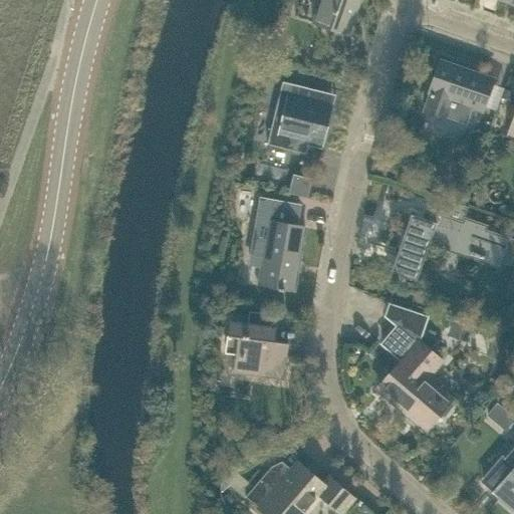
[(303,0),(298,17),(348,34),(359,0),(303,0)]
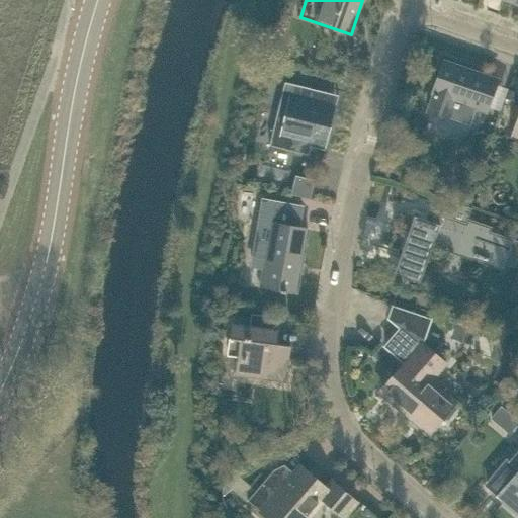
[(485,78),(486,76),(443,61),(433,92),(435,92),(428,111),(447,117),(453,99),(487,110),(496,82),(485,78)]
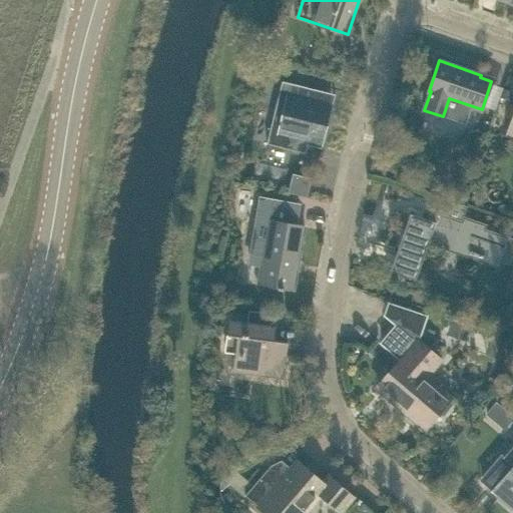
[(308,100),(312,88),(284,81),(281,94),(287,95),(278,131),(292,134),(291,139),(322,147),(332,106),(308,100)]
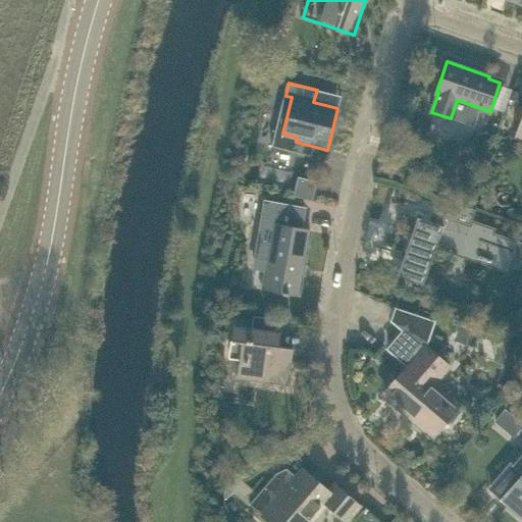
[(496,227),(472,219),(476,209),(450,200),(445,216),(440,226),(417,218),(398,275),(424,283),(436,248),(510,273),(517,253),(521,255),(521,241),(494,232),(496,227)]
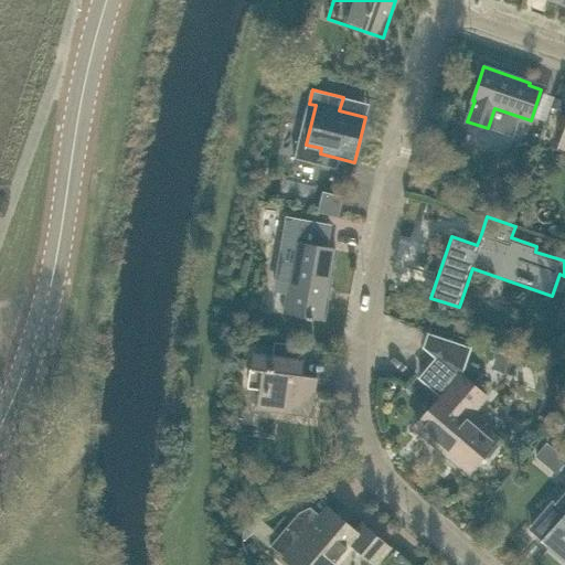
[(323,318),(336,248),(315,245),(318,227),(286,222),(283,241),(296,243),(292,267),(278,265),(275,286),(288,288),(285,311),(323,318)]
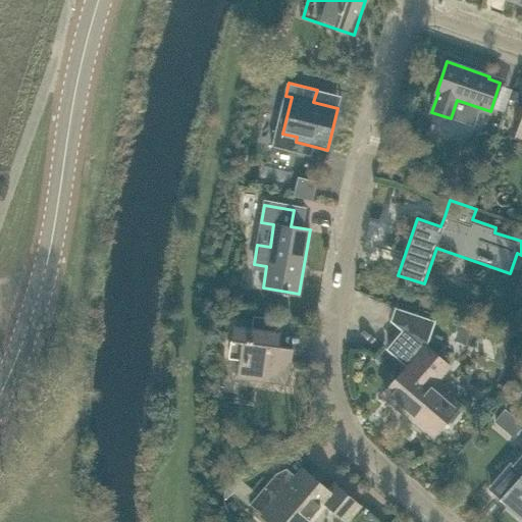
[(278,346),(281,319),(254,315),(252,326),(237,324),(231,356),(245,359),(243,373),(266,376),(266,381),(288,383),(293,348),(278,346)]
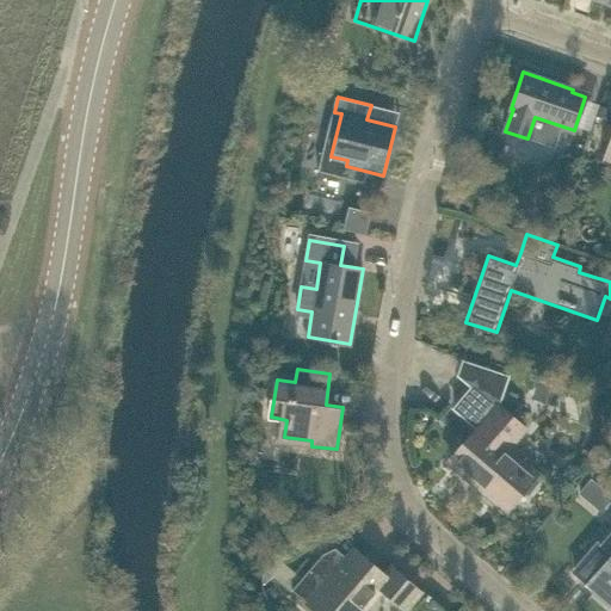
[(555,405),(561,389),(544,383),(538,399),(555,405)]
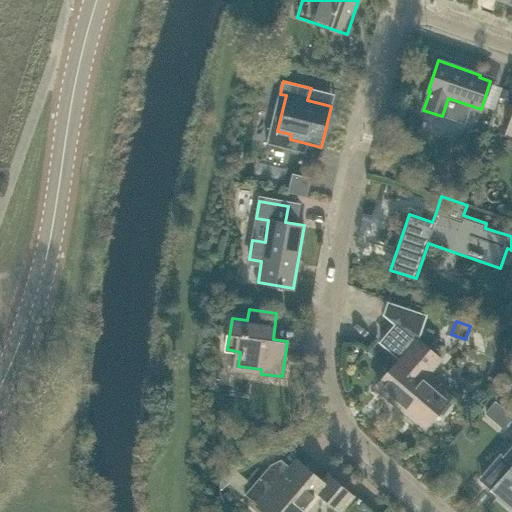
[(417,338),(415,340),(397,324),(382,342),(399,358),(377,384),(404,407),(402,410),(423,428),(451,396),(428,376),(441,360),(417,338)]
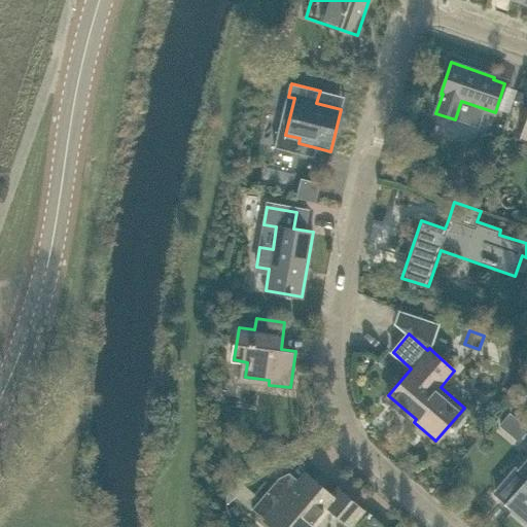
[(526,459),(519,469),(526,477),(526,479),(505,504),(526,522),(526,459)]
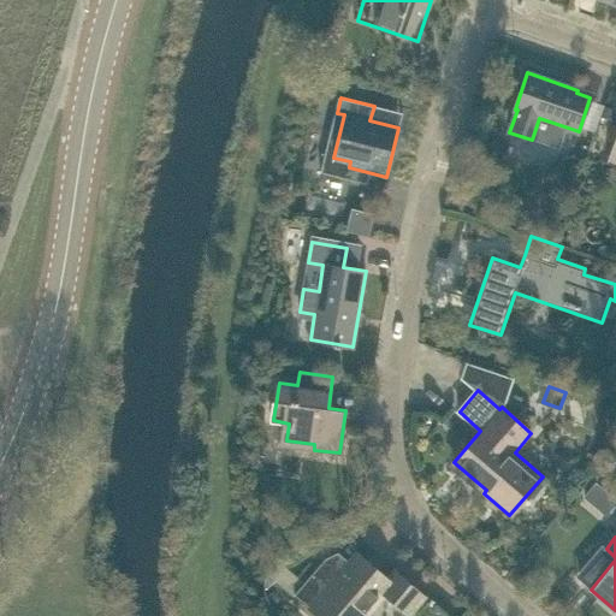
[(349,562),(347,560),(338,551),(325,558),(304,581),(282,562),(262,572),(264,578),(265,587),(277,578),(311,606),(320,615),(367,615),(386,594),(409,615),(425,596),(395,570),(388,579),(357,552),(349,562)]
